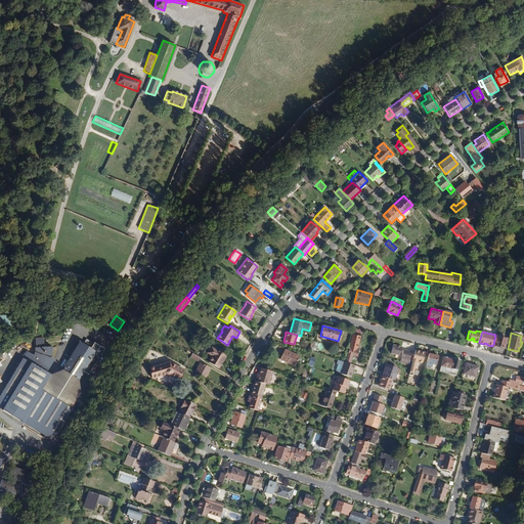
[(504,348),(507,339),(495,336),(493,345),(504,348)]
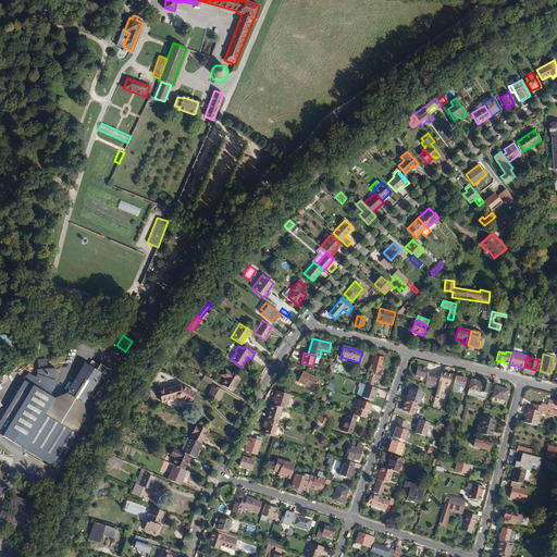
[(38,359),(38,369),(37,369),(37,374),(36,378),(28,373),(0,421),(0,431),(1,435),(49,465),(58,460),(63,453),(61,452),(74,432),(46,413),(56,398),(52,396),(59,382),(56,381),(57,368),(48,369),(47,359),(38,359)]
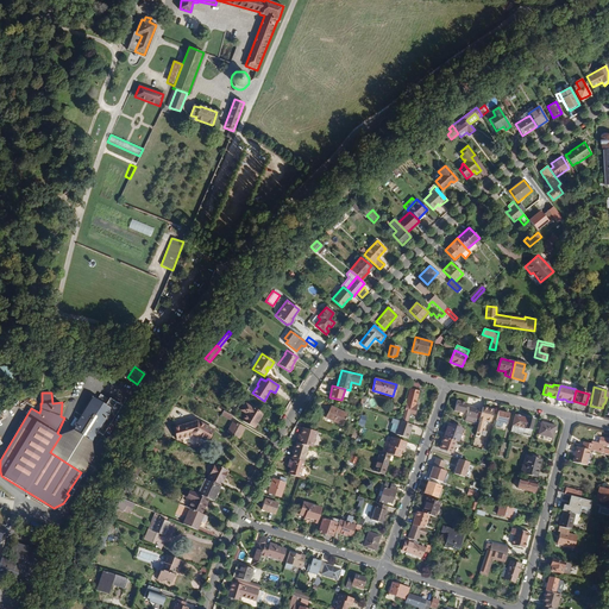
[(104,435),(123,405),(111,397),(106,405),(94,396),(74,429),(93,440),(98,432),(104,435)]
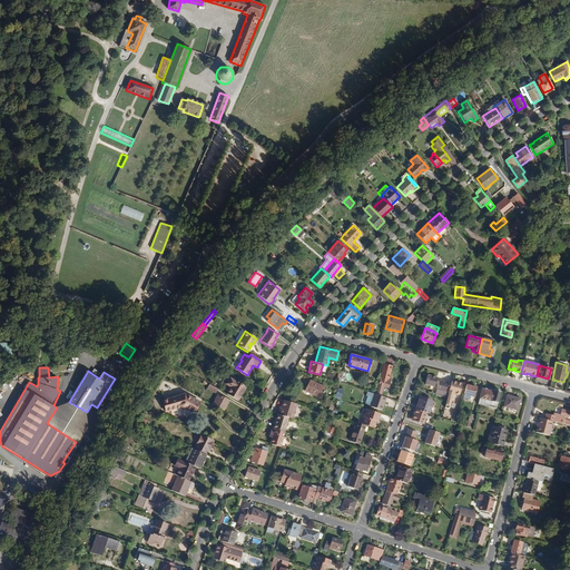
[(436,380),(438,377),(428,374),(425,384),(430,385),(431,383),(438,384),(436,390),(445,391),(443,396),(448,397),(451,384),(448,383),(448,382),(439,380),(439,381),(436,380)]
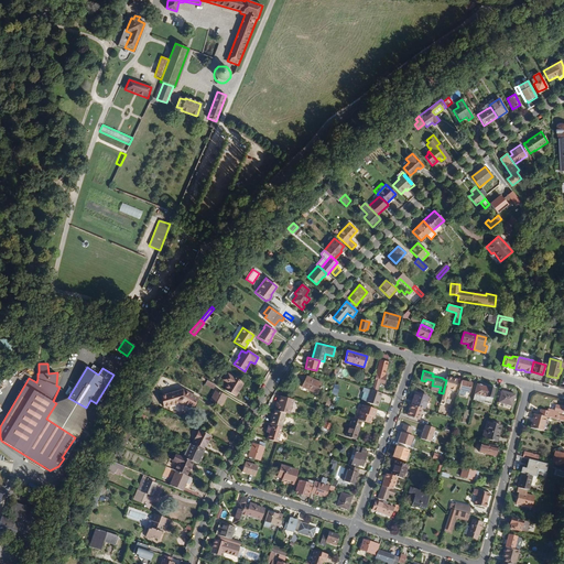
[(235,397),(243,383),(226,373),(223,380),(227,383),(223,390),(235,397)]
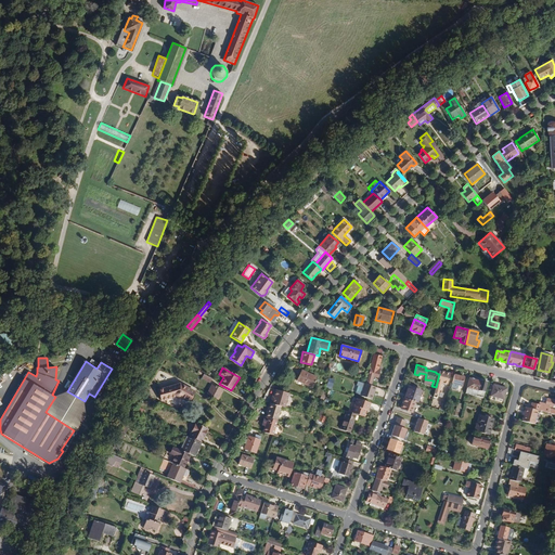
[(377,377),(379,371),(371,368),(365,384),(371,385),(373,375),(377,377)]
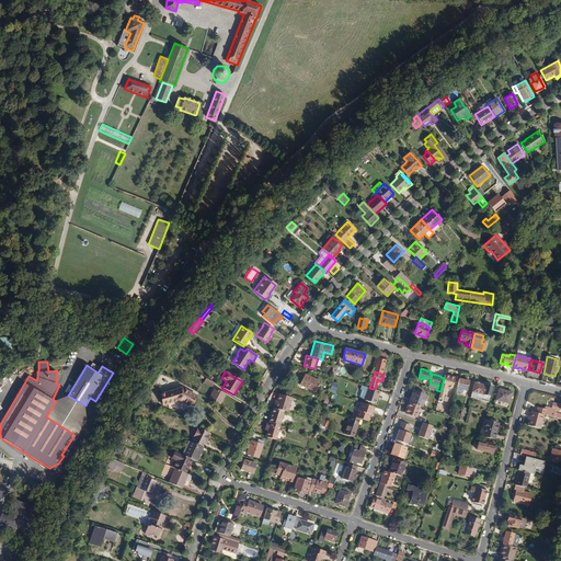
[(316,392),(320,381),(307,375),(305,380),(302,378),(300,384),(316,392)]
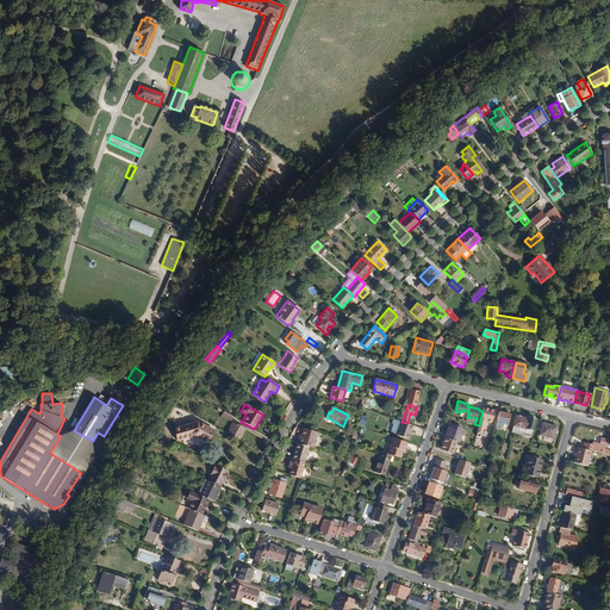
[(491,422),(495,410),(484,408),(483,411),(477,433),(481,434),(485,421),(491,422)]
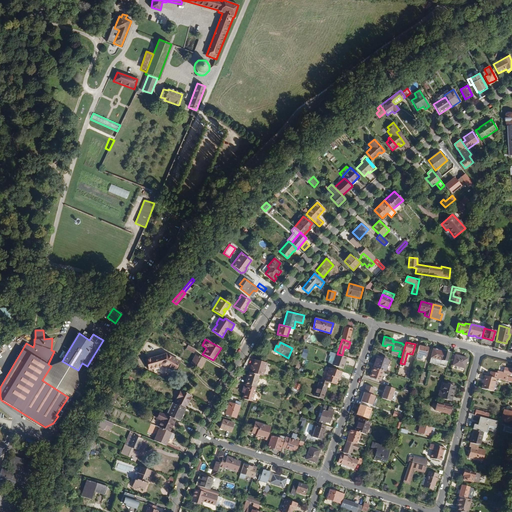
[(195,350),(187,345),(185,349),(193,354),(195,350)]
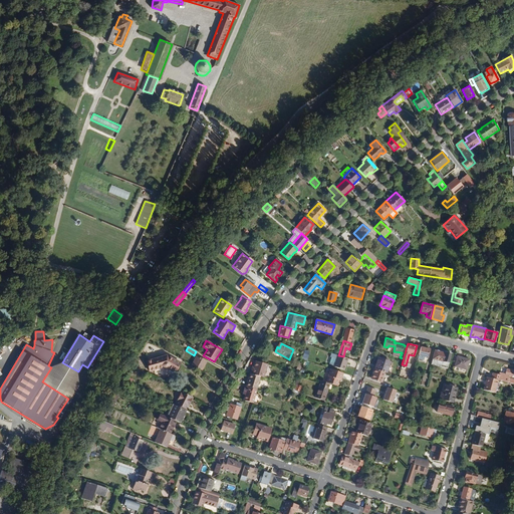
[(427,357),(430,349),(421,346),(419,355),(427,357)]
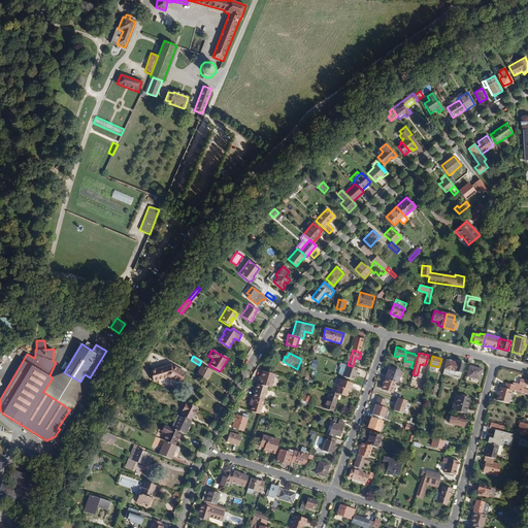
[(315,370),(318,361),(312,359),(309,368),(315,370)]
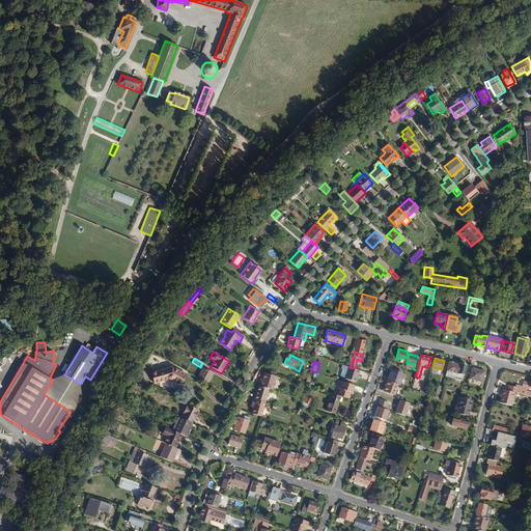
[(464,374),(466,366),(459,364),(453,363),(453,362),(451,362),(450,362),(448,361),(446,371),(447,371),(445,375),(462,381),(464,375),(464,374)]
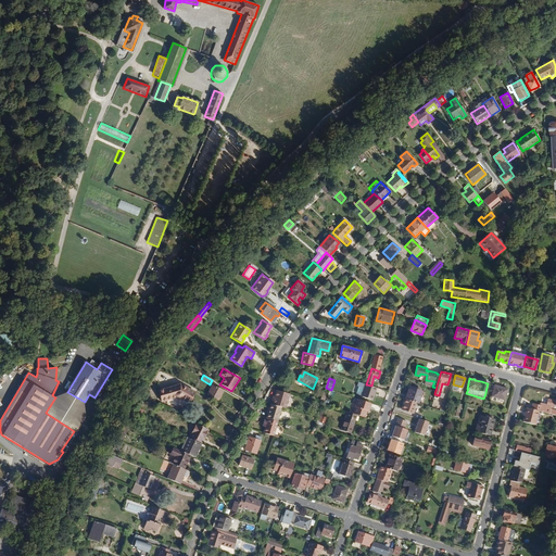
[(373,400),(376,388),(371,386),(366,384),(358,381),(356,386),(358,387),(355,393),(356,394),(373,400)]
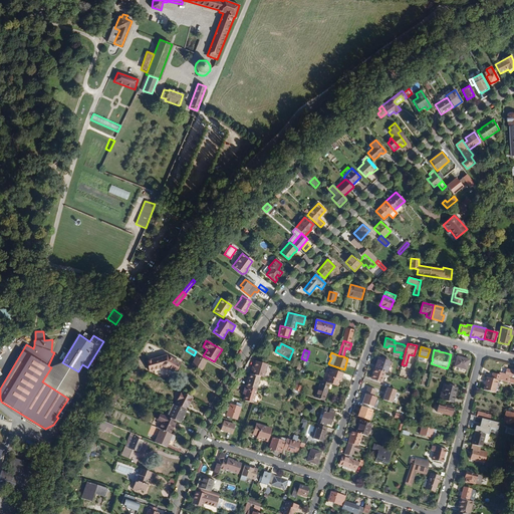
[(180,363),(166,355),(146,361),(149,371),(164,367),(165,367),(166,367),(175,372),(180,363)]
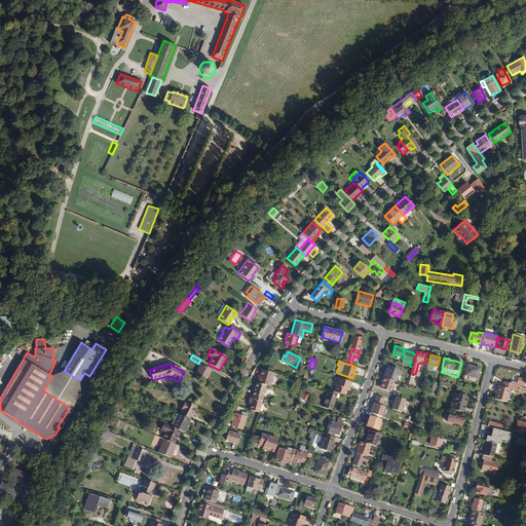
[(205,379),(211,370),(200,365),(195,374),(205,379)]
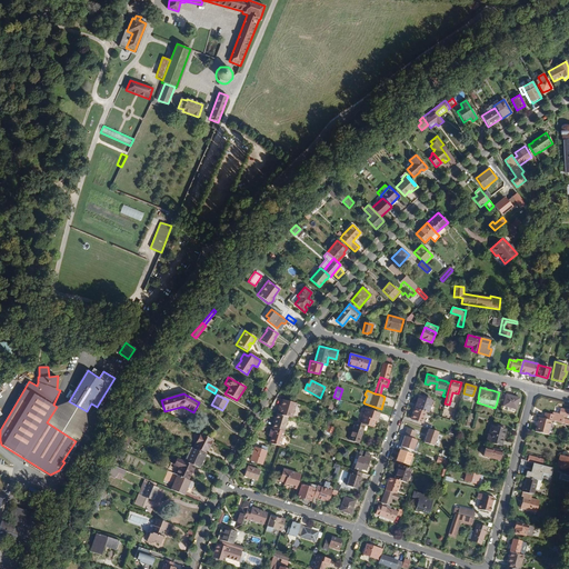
[(517,409),(519,398),(507,395),(503,405),(517,409)]
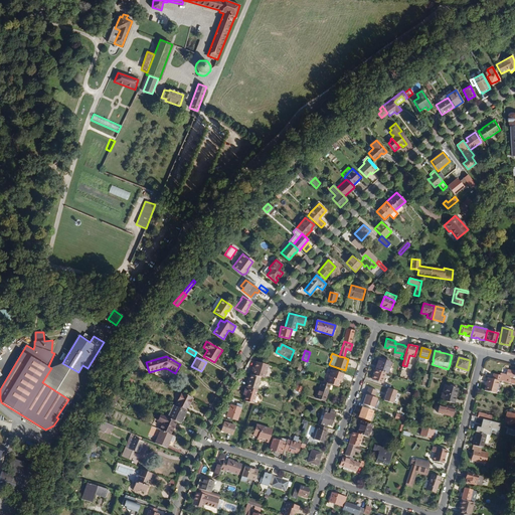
[(387,373),(391,363),(378,359),(375,369),(385,372),(387,373)]
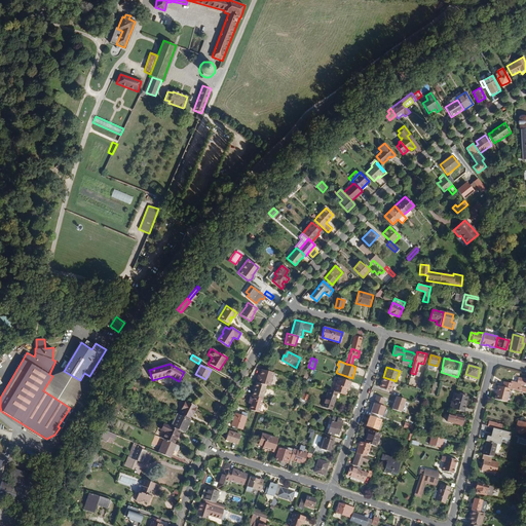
[(269,385),(273,373),(262,369),(259,378),(257,378),(256,381),(266,384),(269,385)]
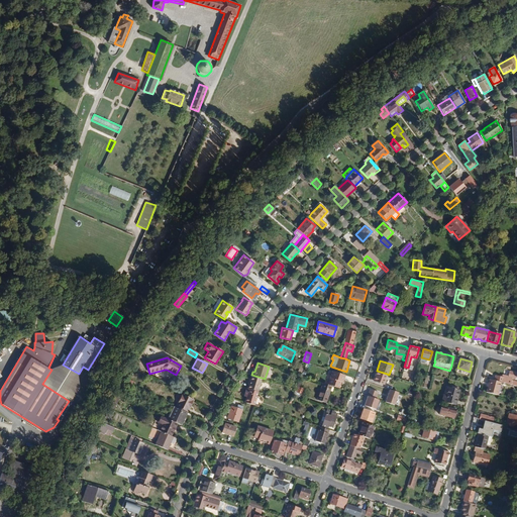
[(69,401),(80,384),(79,374),(63,365),(52,370),(42,384),(69,401)]
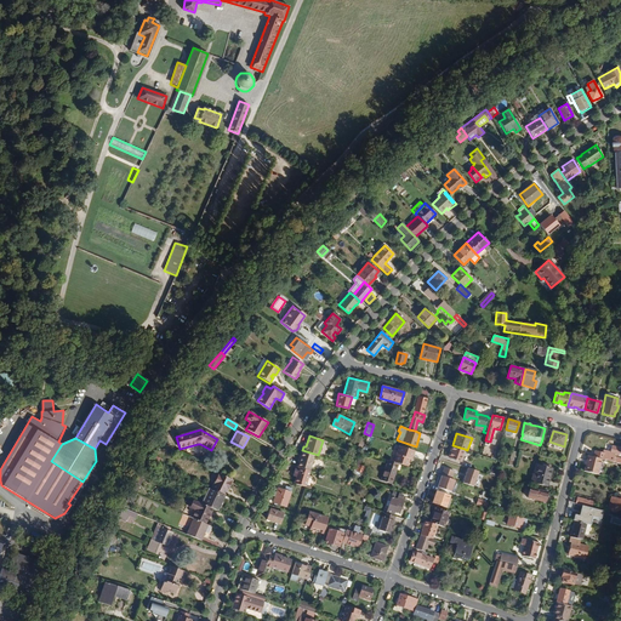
[(411,459),(415,451),(399,445),(394,462),(398,463),(406,466),(409,459),(411,459)]
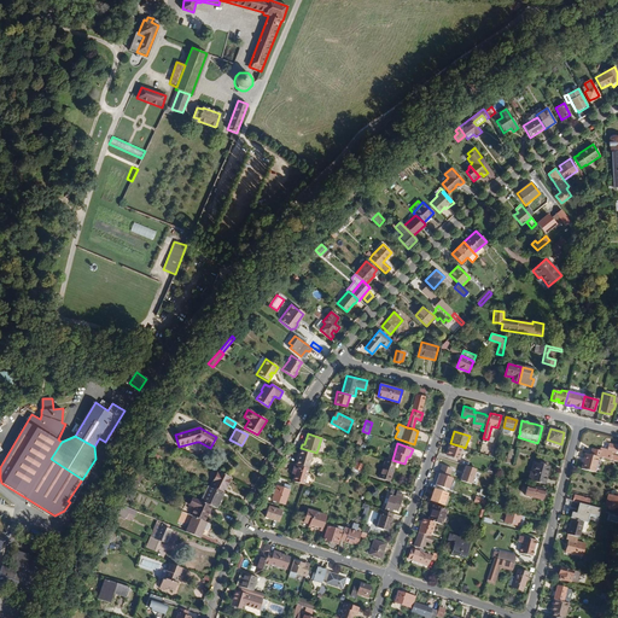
[(460,453),(462,447),(450,443),(449,443),(445,455),(459,460),(461,454),(460,453)]
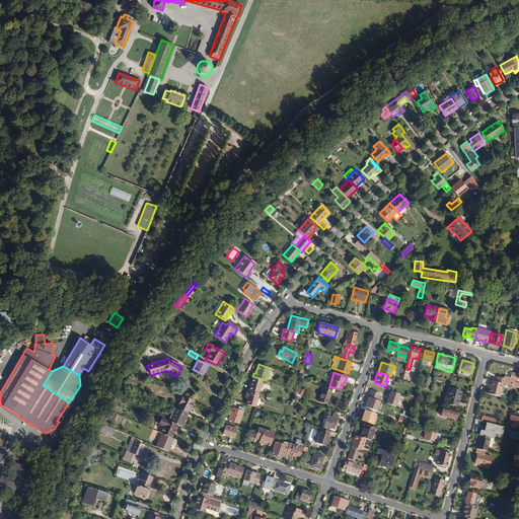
[(517,380),(518,375),(511,373),(508,384),(516,386),(517,382),(514,382),(514,379),(517,380)]
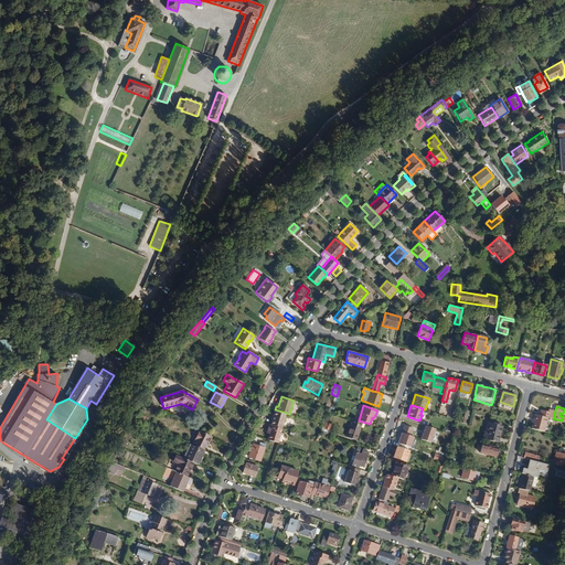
[(281,428),(286,413),(275,409),(270,425),(276,426),(281,428)]
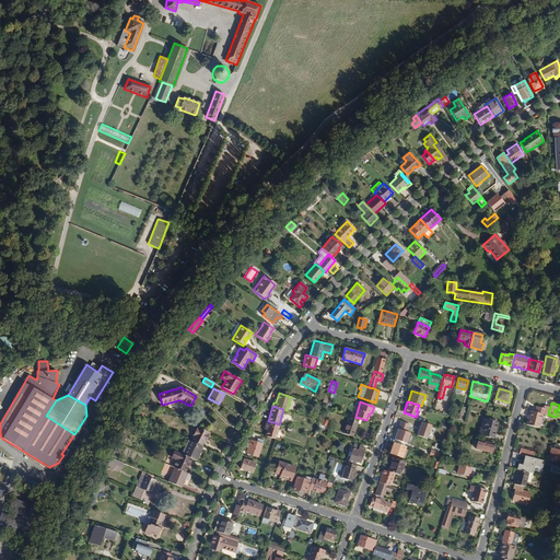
[(541,429),(545,415),(544,413),(535,411),(529,410),(526,424),(541,429)]
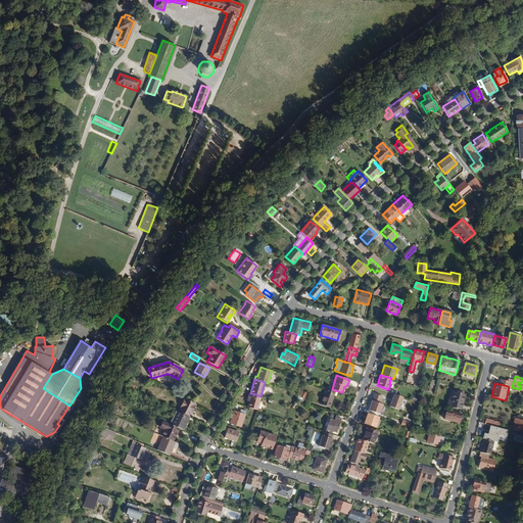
[(329,408),(335,390),(332,389),(327,387),(321,405),(329,408)]
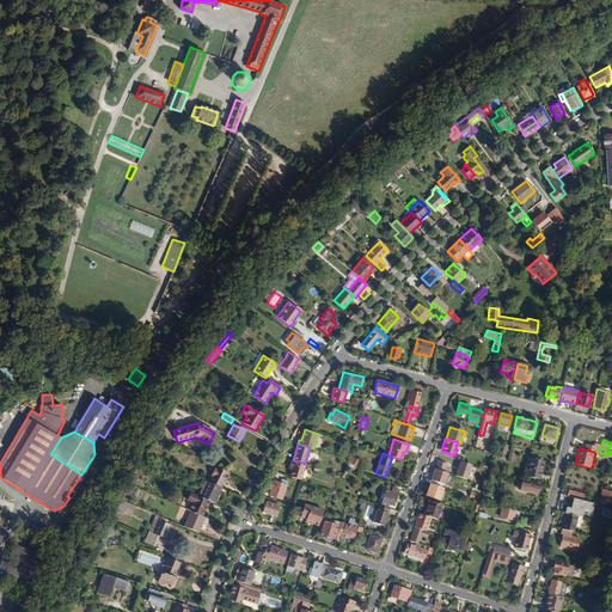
[(84,476),(96,459),(95,454),(81,475),(84,476)]
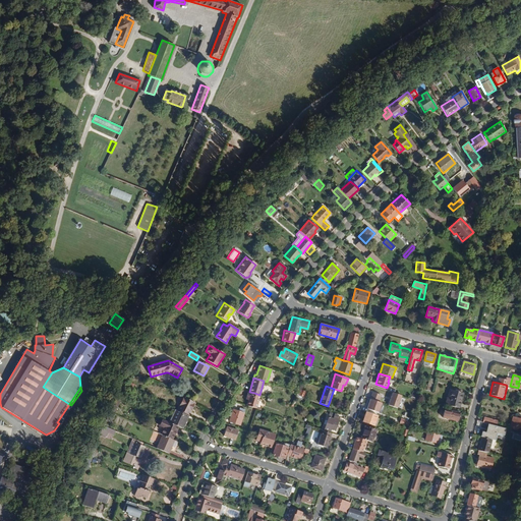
[(303,397),(305,392),(299,390),(296,398),(303,401),(305,398),(303,397)]
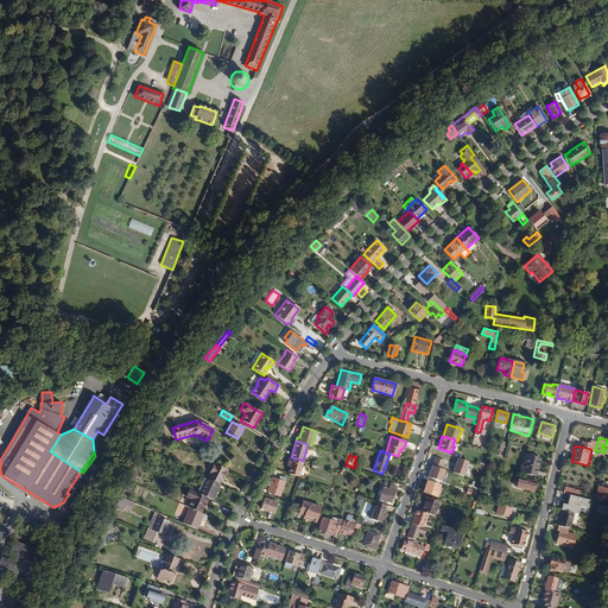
[(536,475),(540,458),(526,455),(524,466),(521,464),(520,470),(536,475)]
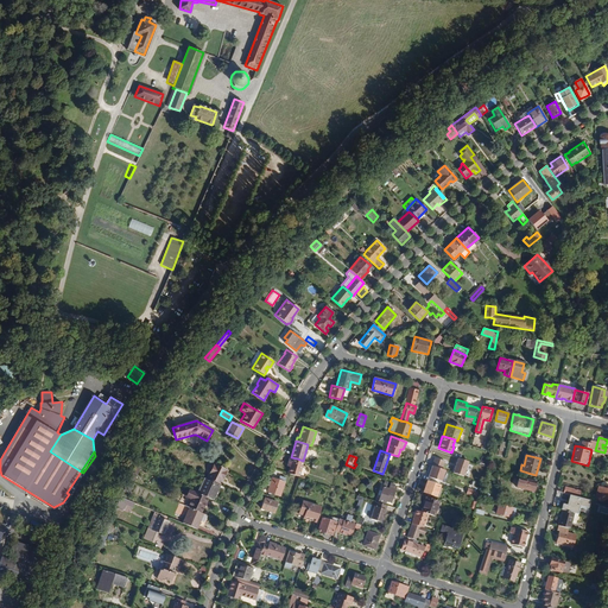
[(298,476),(303,461),(297,458),(291,457),(290,456),(287,462),(291,463),(290,467),(289,473),(298,476)]
